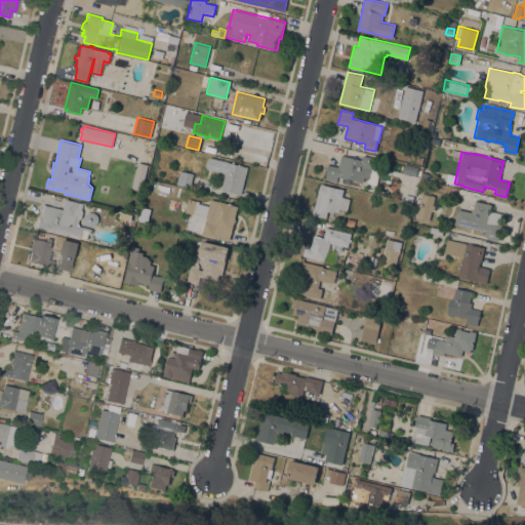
[(362,159),(363,155),(374,158),(372,166),(380,168),(376,185),(368,183),(369,178),(364,176),(362,182),(337,176),(336,182),(325,178),(328,164),(338,167),(341,155),(362,159)]
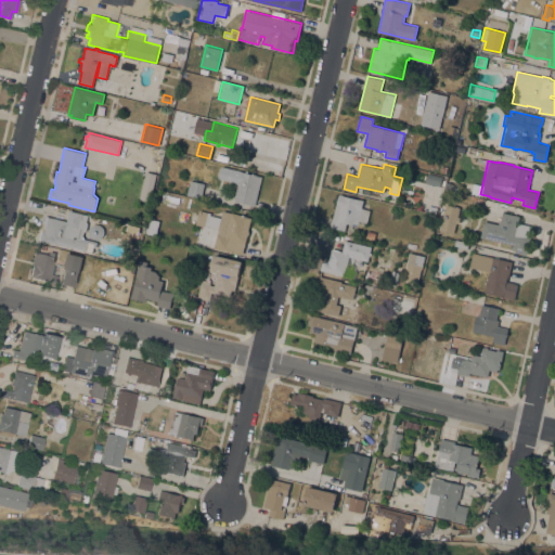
[(439,171),(441,165),(448,167),(446,173),(439,171)]
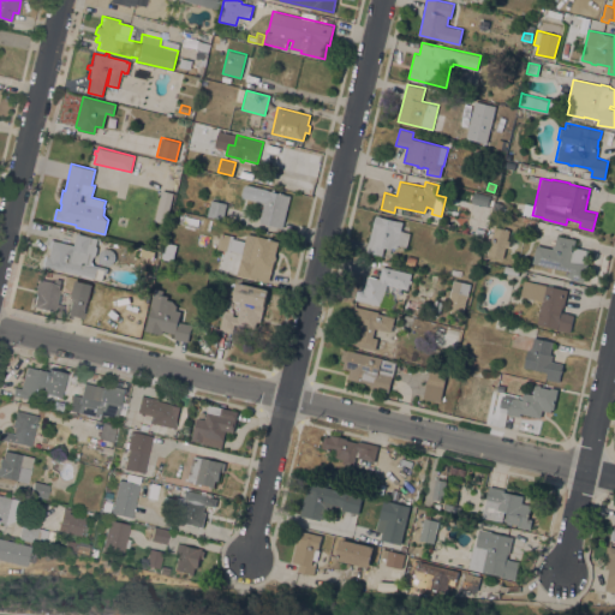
[(291,196),(282,227),(260,221),(264,203),(242,197),(243,195),(242,195),(244,185),(245,186),(245,184),(291,196)]
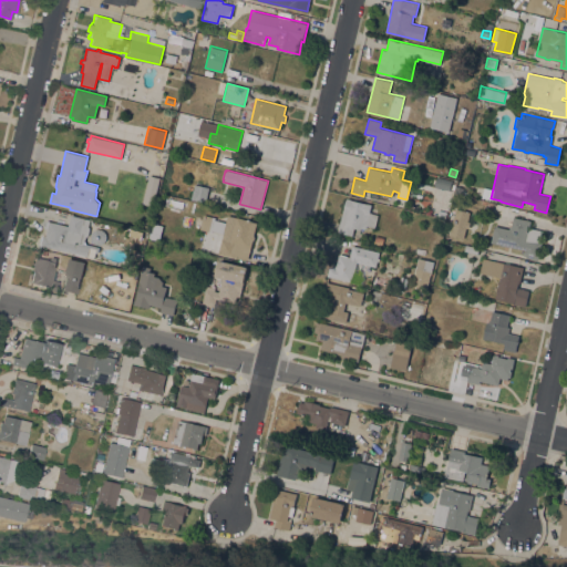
[(160,177),(153,205),(143,203),(148,175),(160,177)]
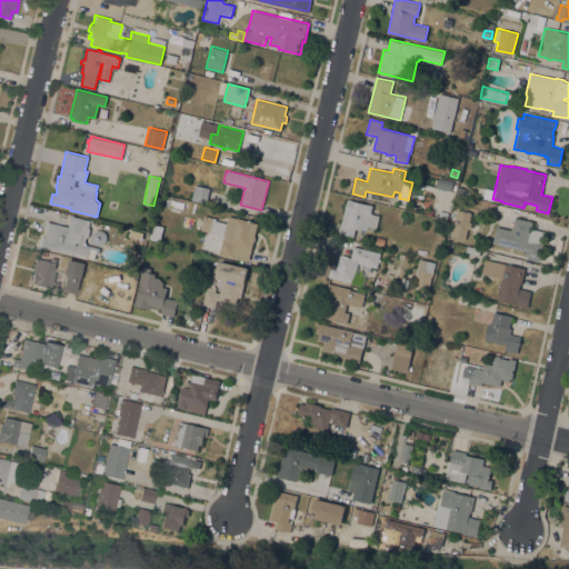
[(453,181),(451,191),(437,188),(439,178),(453,181)]
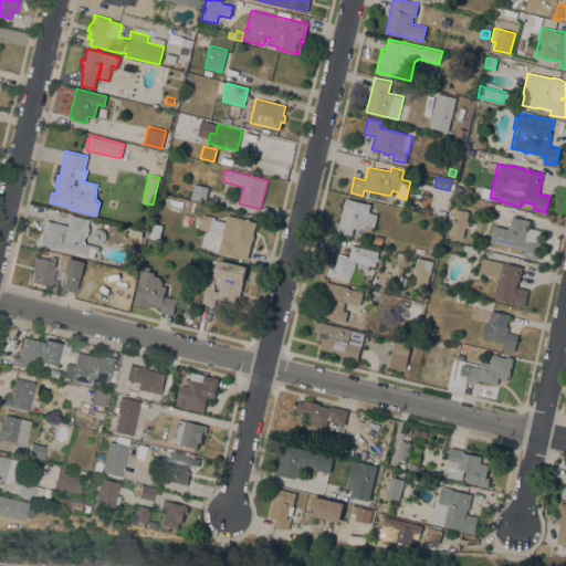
[(205,202),(190,198),(195,184),(209,187),(205,202)]
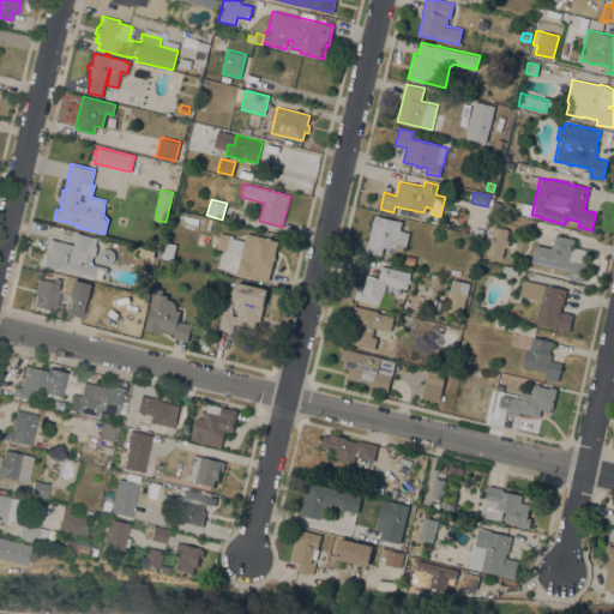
[(493,202),(501,203),(500,211),(492,209),(493,202)]
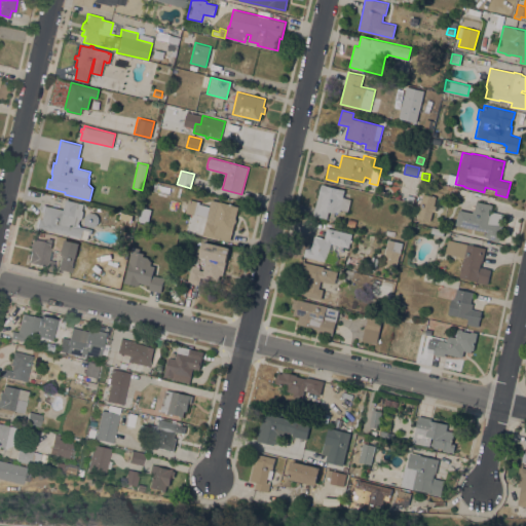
[(313,215),(322,184),(326,185),(340,189),(341,188),(345,189),(343,197),(350,199),(347,212),(340,210),(339,213),(336,212),(335,213),(333,212),(331,219),(313,215)]
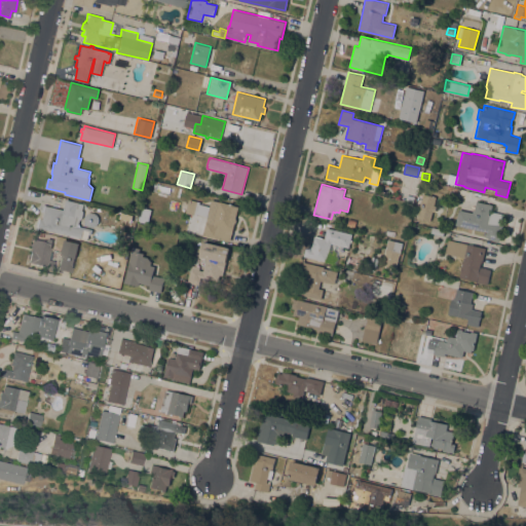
[(422,193),(436,196),(434,204),(436,205),(435,211),(431,211),(429,221),(416,218),(422,193)]
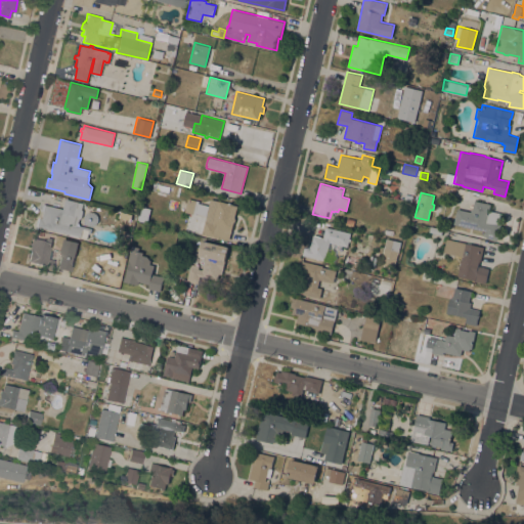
[(188,198),(199,201),(195,214),(194,214),(193,216),(189,215),(190,213),(185,211),(188,198)]
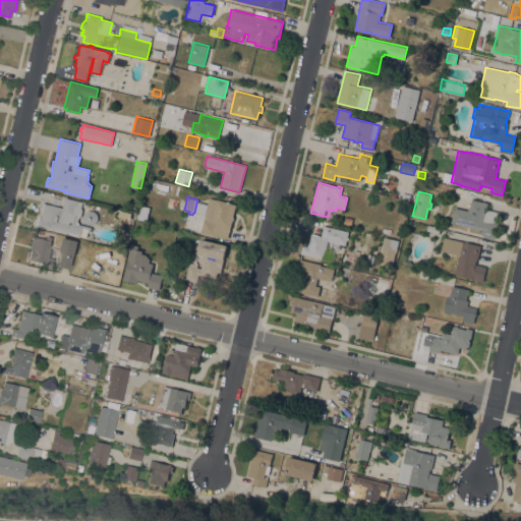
[(63,208),(65,197),(82,201),(76,226),(89,229),(87,237),(38,225),(42,209),(41,209),(43,203),(63,208)]
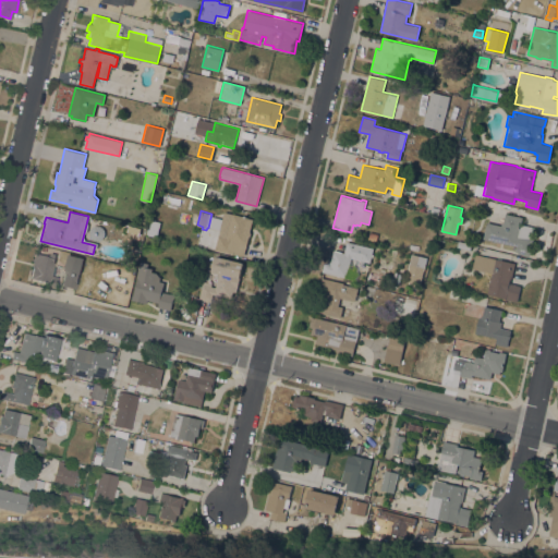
[(253,219),(243,256),(229,252),(229,253),(215,249),(225,211),(253,219)]
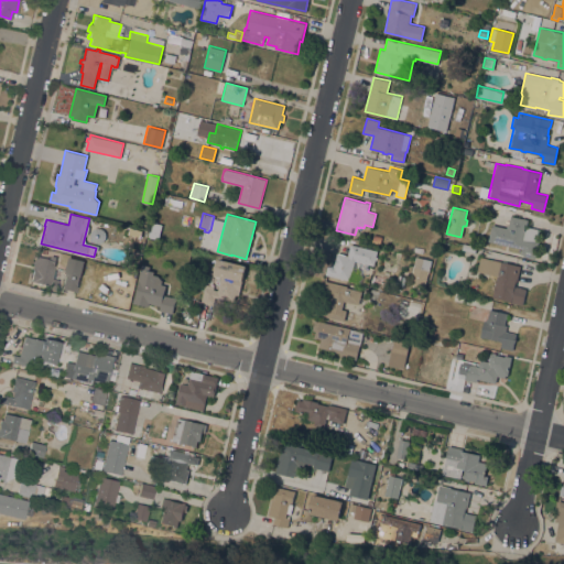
[(539,240),(535,259),(530,257),(530,256),(520,253),(521,249),(488,241),(491,225),(499,226),(502,214),(521,218),(521,217),(529,218),(527,226),(540,229),(537,240),(539,240)]
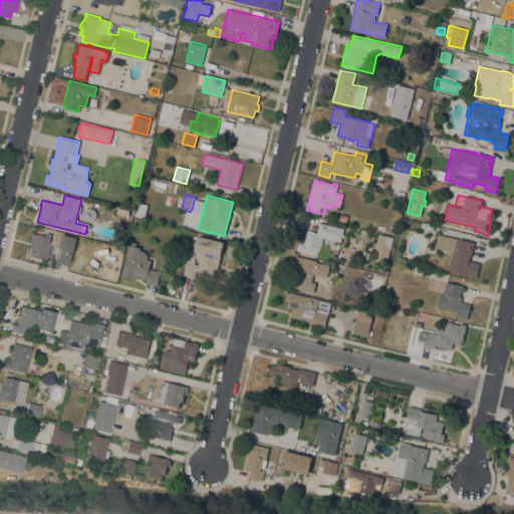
[(299,251),(302,240),(304,241),(307,231),(314,232),(317,233),(319,222),(343,228),(340,241),(322,237),(318,255),(299,251)]
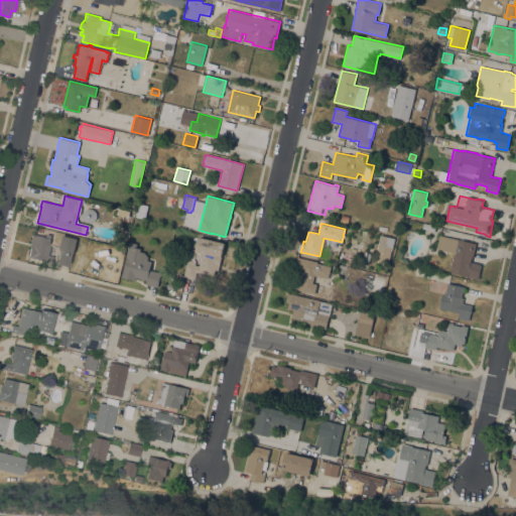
[(435,227),(434,231),(422,228),(423,224),(424,223),(435,226),(435,227)]
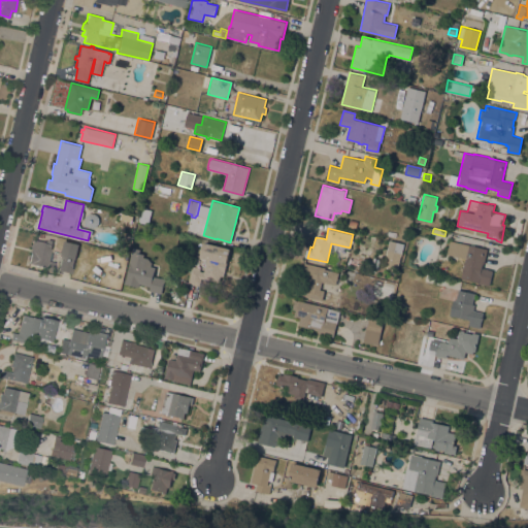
[(28,263),(31,251),(30,251),(32,239),(46,242),(47,238),(53,239),(52,243),(53,243),(48,260),(55,262),(53,269),(28,263)]
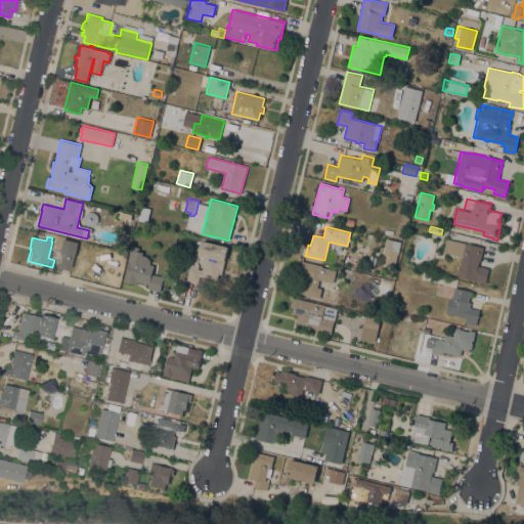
[(394,267),(380,264),(387,237),(400,242),(394,267)]
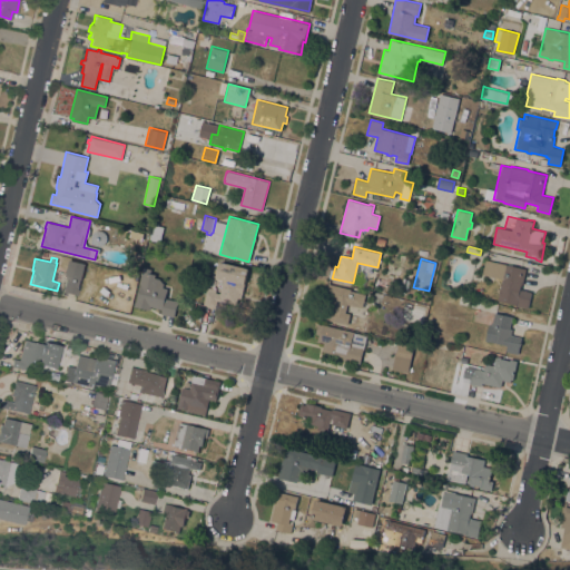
[(526,268),(522,284),(521,284),(520,288),(531,292),(528,307),(498,301),(502,278),(481,274),(484,259),(495,262),(526,268)]
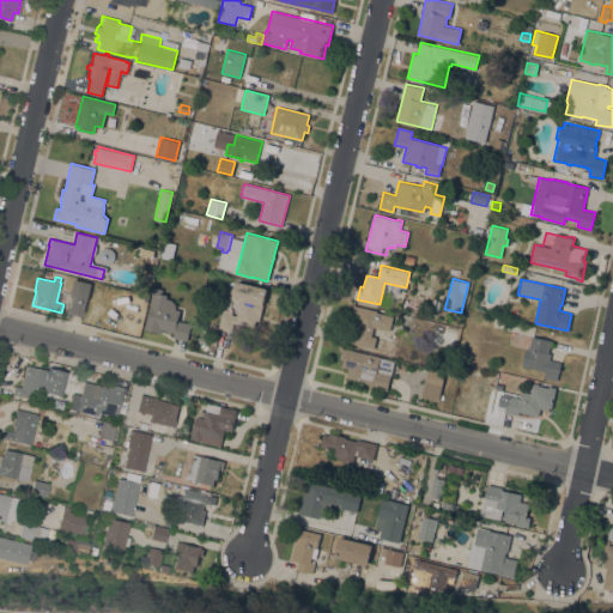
[(267,289),(260,321),(256,320),(254,328),(234,322),(232,331),(219,327),(223,308),(232,310),(232,314),(237,315),(241,299),(232,298),(236,280),(267,289)]
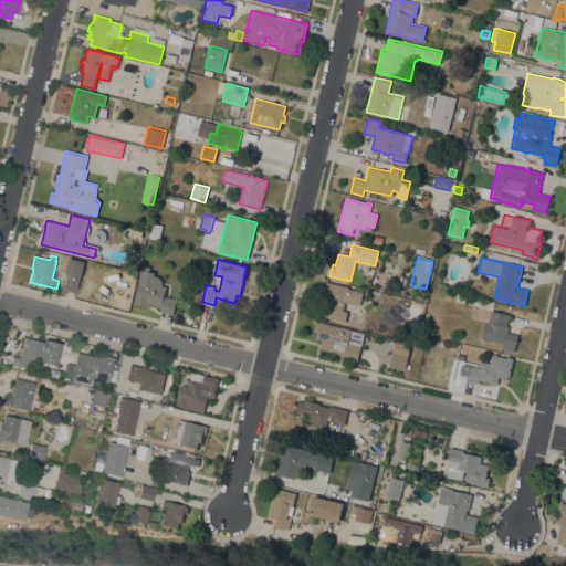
[(173,314),(159,311),(160,306),(149,304),(148,307),(133,304),(134,299),(135,300),(139,281),(143,265),(150,266),(149,271),(155,272),(154,275),(158,276),(163,282),(161,285),(166,286),(164,295),(177,299),(173,314)]
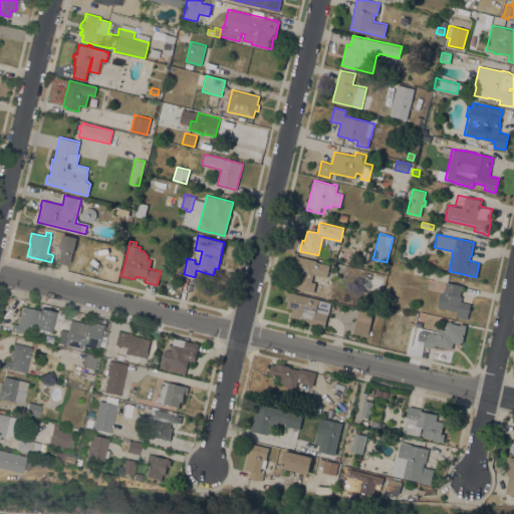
[(69,266),(56,263),(60,247),(73,250),(69,266)]
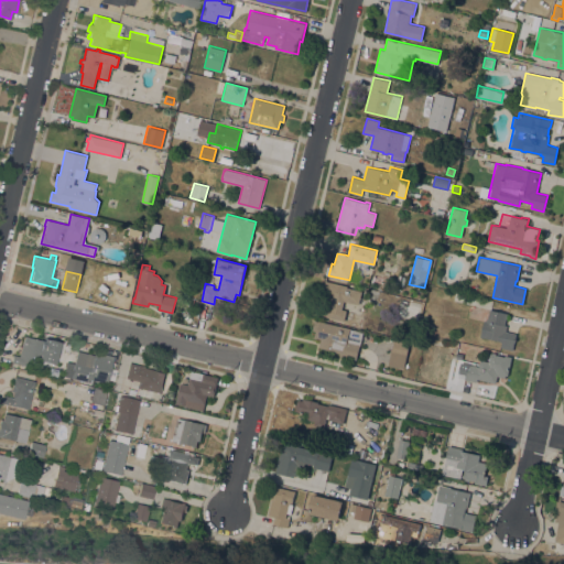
[(391,277),(389,286),(371,282),(373,272),(391,277)]
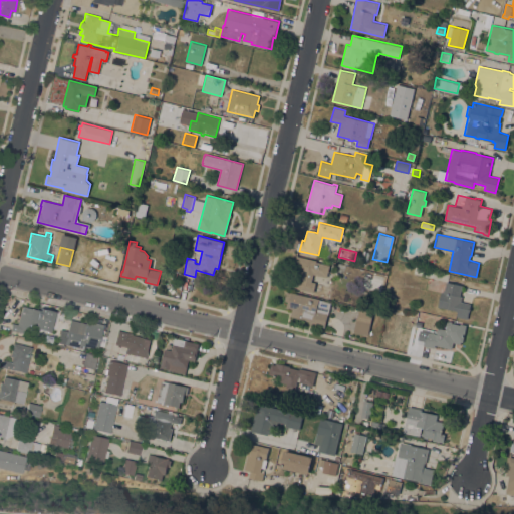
[(317,260),(316,262),(329,265),(326,277),(313,274),(311,281),(316,282),(313,292),(297,288),(297,287),(288,285),(290,277),(300,279),(301,273),(292,271),(296,255),(317,260)]
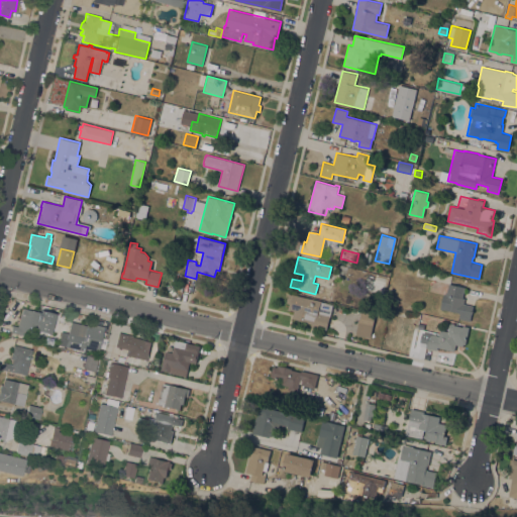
[(470,320),(458,318),(459,313),(440,309),(443,293),(445,294),(445,292),(447,292),(449,283),(464,287),(462,298),(464,298),(463,303),(473,305),(470,320)]
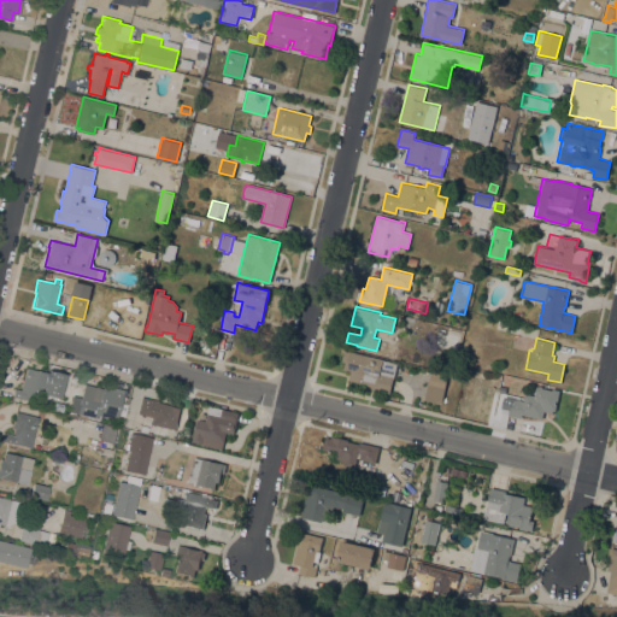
[(389,393),(371,389),(371,386),(365,385),(365,383),(348,380),(351,371),(344,369),(345,362),(341,360),(344,350),(397,363),(389,393)]
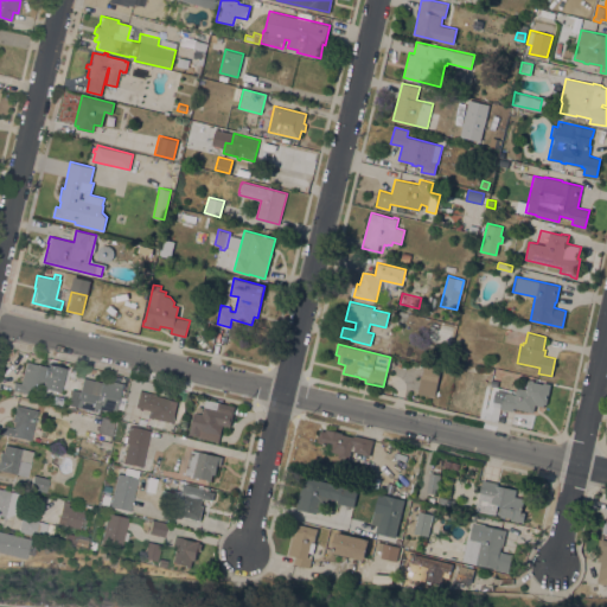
[(48,366),(42,390),(27,387),(26,389),(29,390),(29,394),(12,390),(13,382),(20,383),(23,372),(24,374),(26,362),(48,366)]
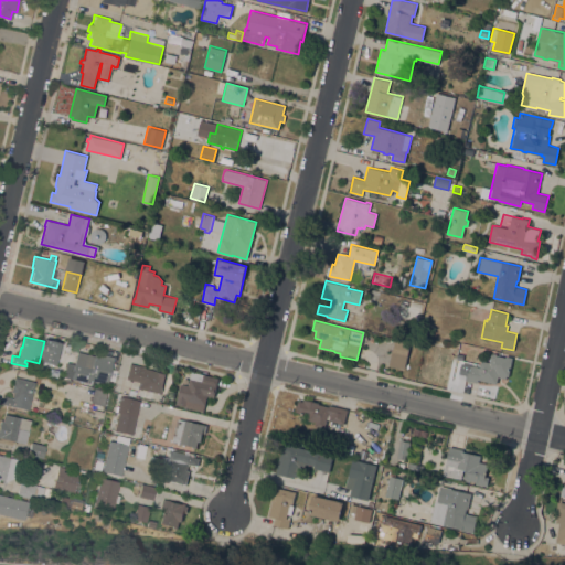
[(404,344),(401,360),(383,355),(386,341),(404,344)]
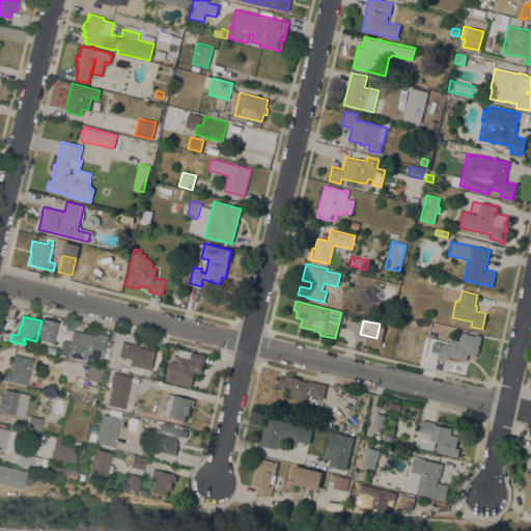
[(101,360),(84,357),(84,360),(66,356),(73,330),(88,333),(88,331),(106,335),(104,345),(108,346),(106,357),(102,356),(101,360)]
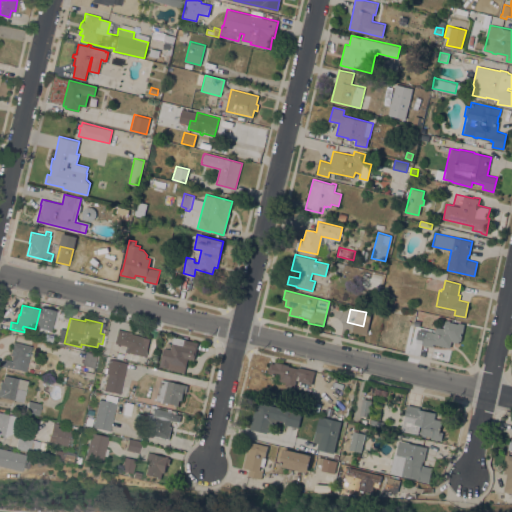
[(461,341),(459,340),(458,343),(451,341),(450,347),(433,343),(432,346),(422,344),(424,330),(435,333),(436,327),(443,328),(445,320),(446,321),(447,320),(450,320),(450,322),(458,324),(458,322),(464,324),(461,341)]
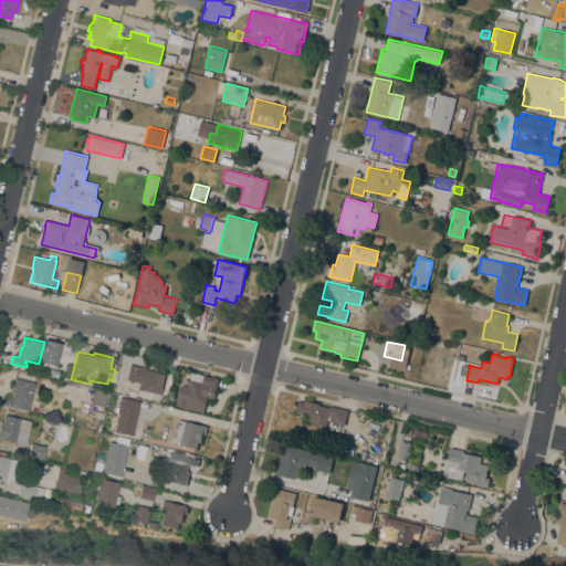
[(138,389),(137,388),(138,383),(126,379),(129,364),(145,367),(145,368),(156,370),(156,371),(165,374),(160,395),(138,389)]
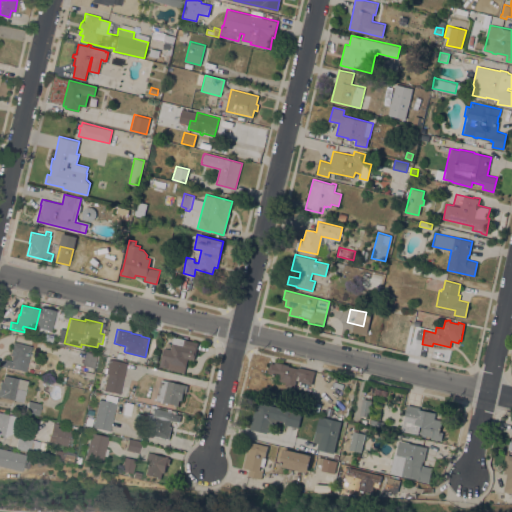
[(53,335),(51,342),(43,340),(45,333),(53,335)]
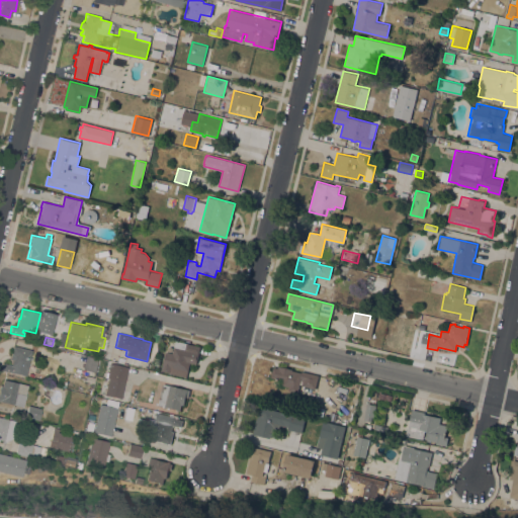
[(196,364),(189,362),(186,377),(169,372),(161,370),(166,351),(173,353),(175,340),(200,346),(200,347),(196,364)]
